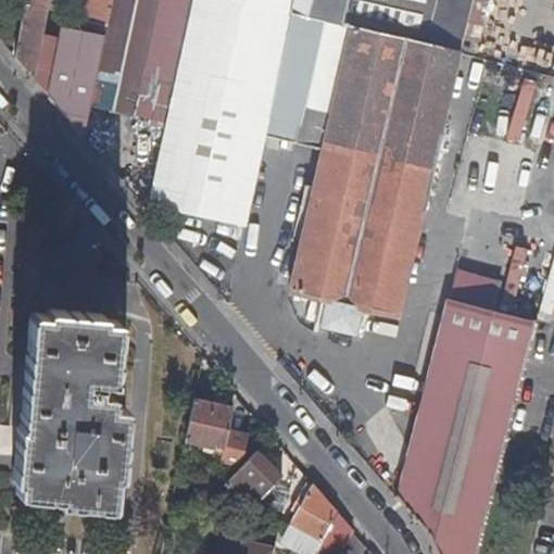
[(0,42),(14,60),(23,9),(7,0),(0,0),(0,42)]
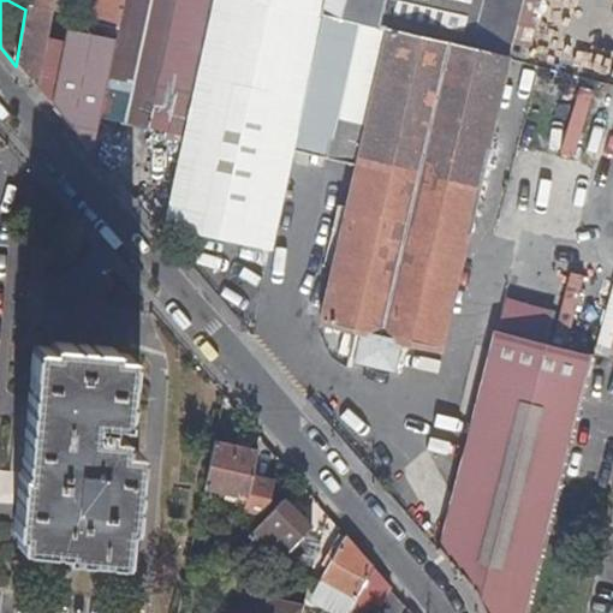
[(35,88),(45,37),(51,0),(27,0),(25,10),(16,66),(35,88)]
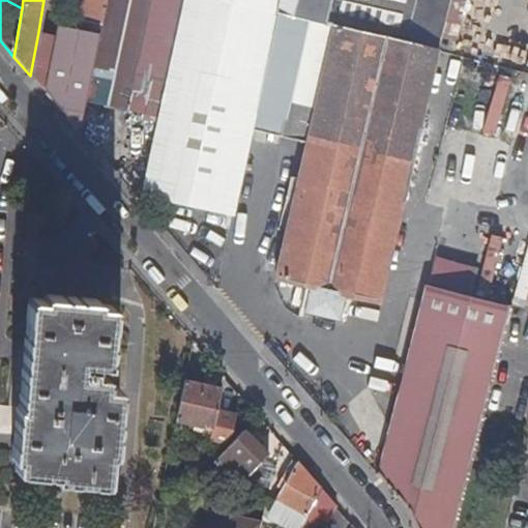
[(106,0),(85,101),(127,110),(150,0),(106,0)]
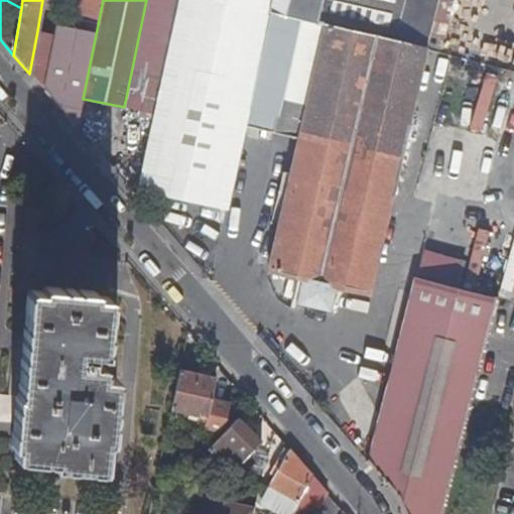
[(146,0),(124,107),(155,113),(178,0),(146,0)]
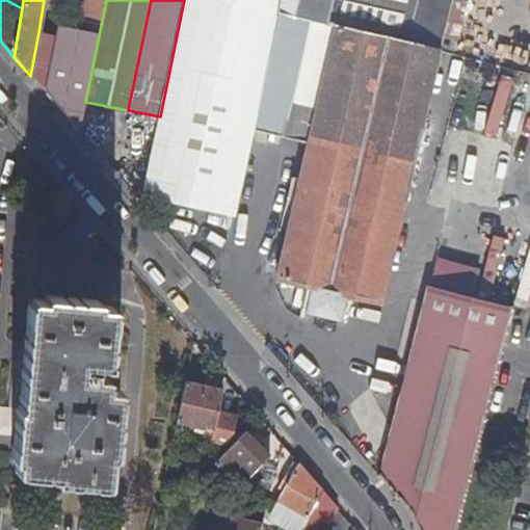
[(431,87),(443,49),(351,26),(358,0),(184,0),(160,116),(142,197),(234,217),(253,133),(277,15),(338,29),(310,146),(279,281),(312,289),(306,314),(341,322),(347,296),(380,303),(431,87)]
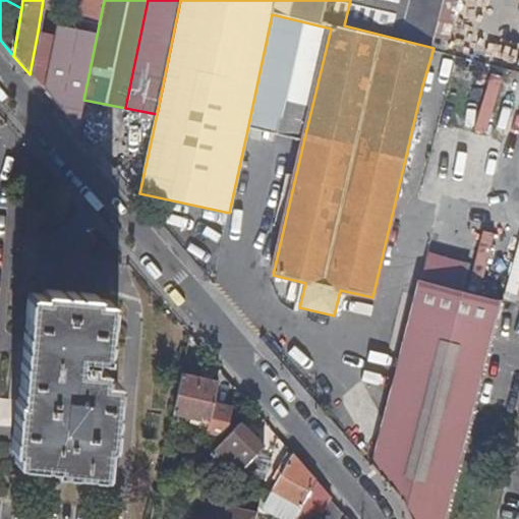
[(247,130),(303,142),(331,29),(272,14),(247,130)]
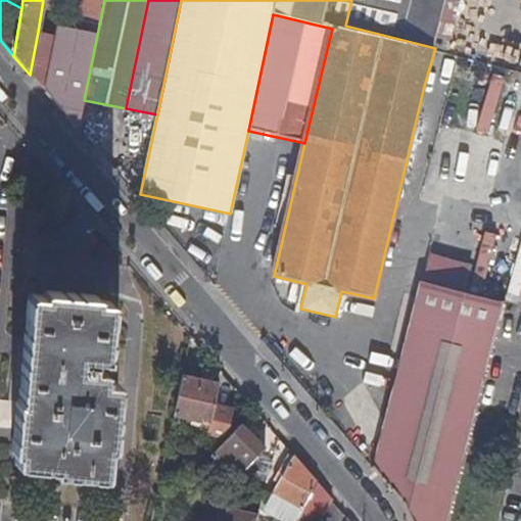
[(42,89),(77,129),(96,36),(55,27),(53,36),(42,89)]
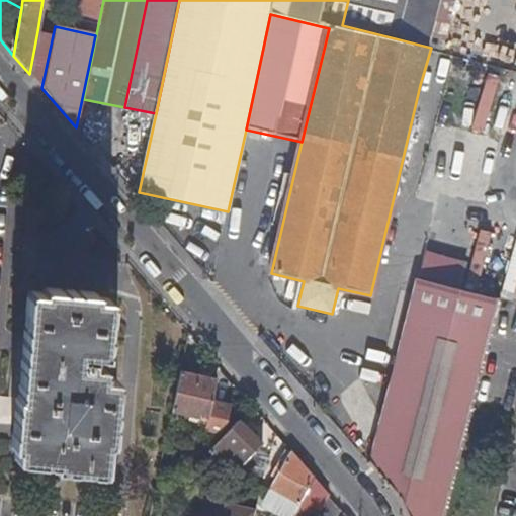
[(41,88),(53,35),(37,31),(29,74),(41,88)]
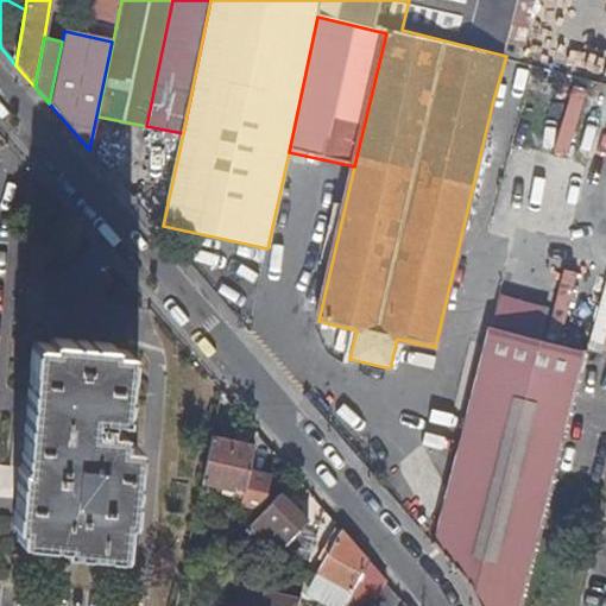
[(605,166),(605,127),(594,163),(605,166)]
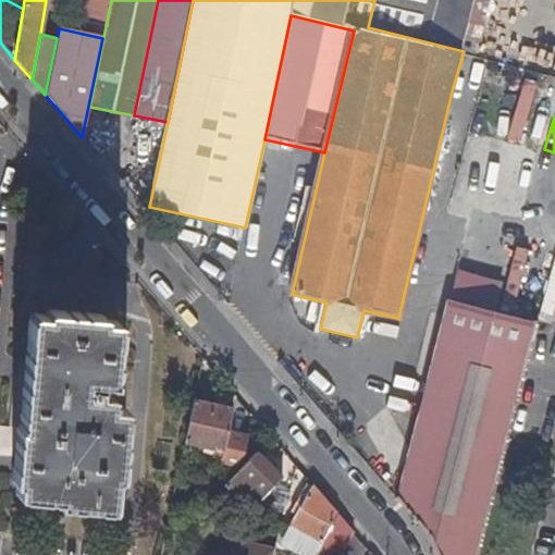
[(539,321),(449,301),(397,503),(428,537),(436,554),(481,554),(539,321)]
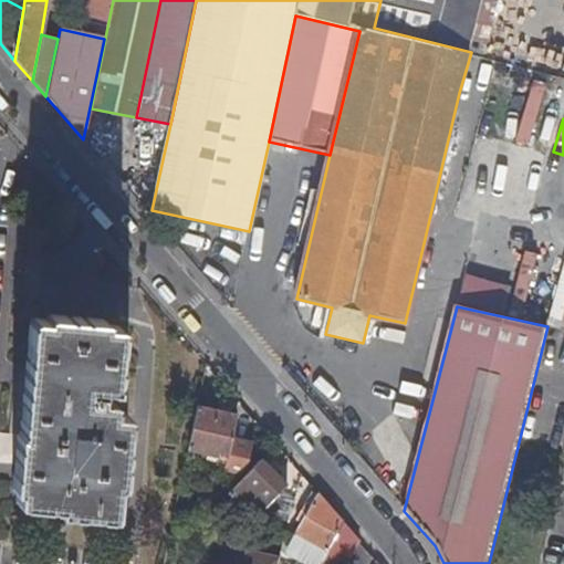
[(14,476),(12,491),(17,492),(16,504),(59,509),(59,514),(115,520),(118,487),(123,488),(128,423),(125,421),(125,416),(114,415),(115,409),(111,408),(112,403),(101,401),(102,390),(116,392),(122,330),(108,329),(108,320),(47,315),(45,322),(30,322),(20,437),(19,436),(16,476),(14,476)]
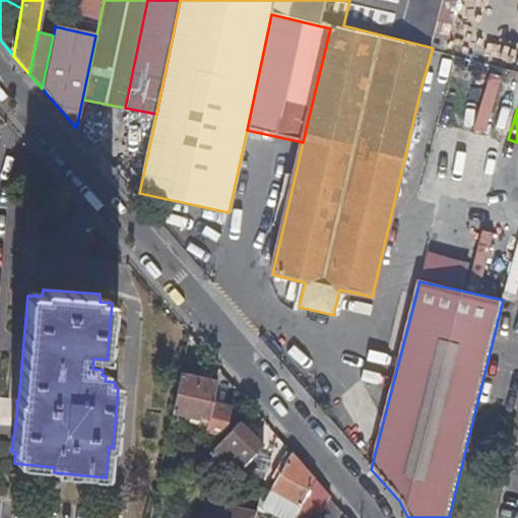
[(182,375),(174,413),(209,422),(213,405),(217,383),(182,375)]
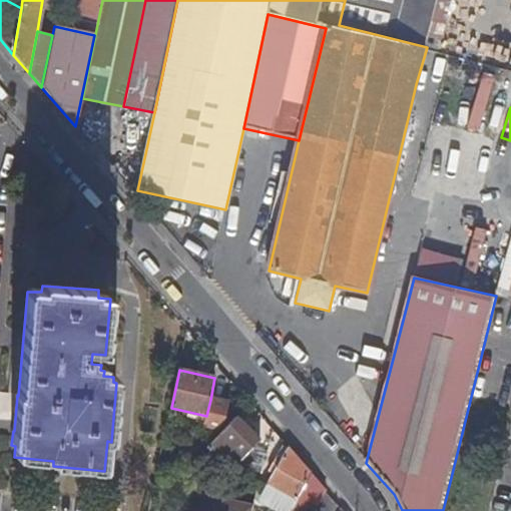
[(210,400),(206,416),(204,426),(216,429),(222,403),(210,400)]
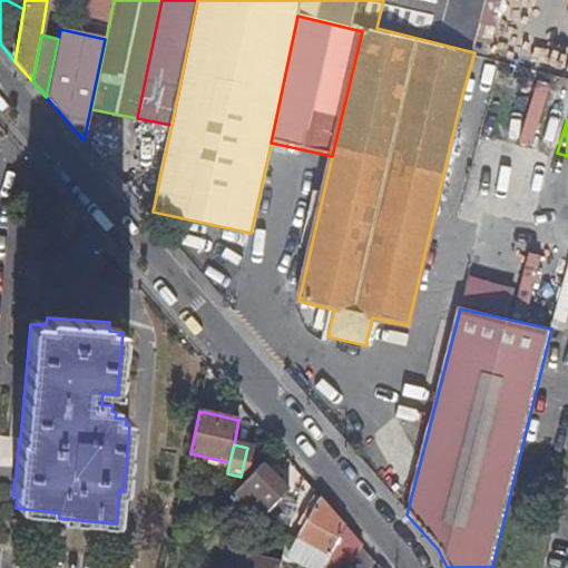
[(263,464),(231,498),(256,524),(290,489),(263,464)]
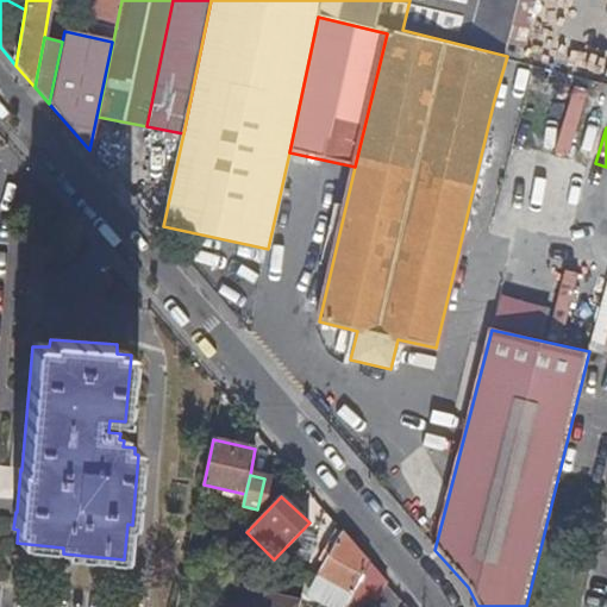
[(344,606),(369,564),(342,532),(333,548),(330,555),(310,595),(330,606),(344,606)]
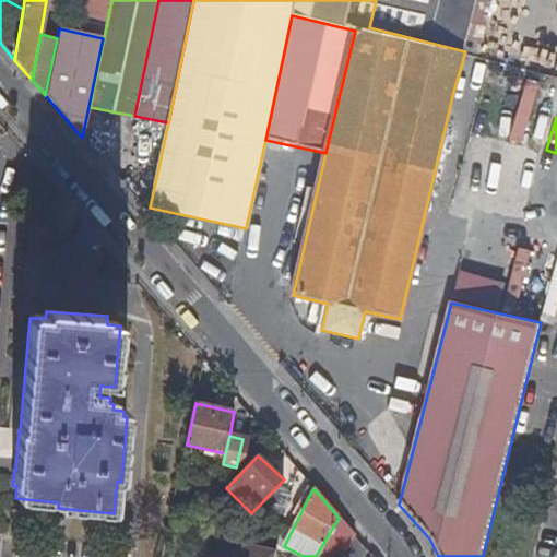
[(273,513),(285,517),(292,496),(279,493),(273,513)]
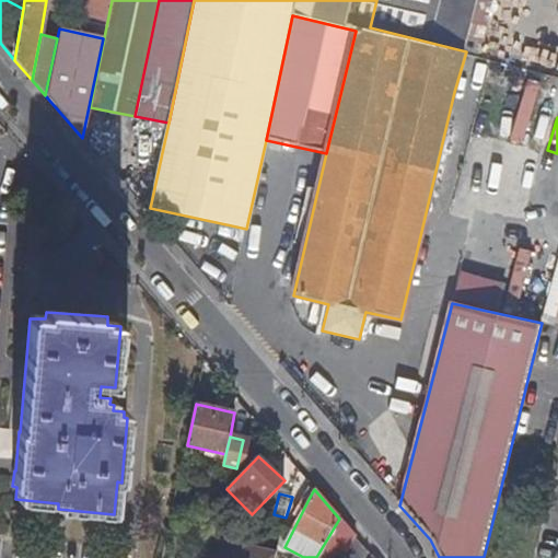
[(276,557),(277,551),(237,542),(232,541),(216,537),(210,557),(276,557)]
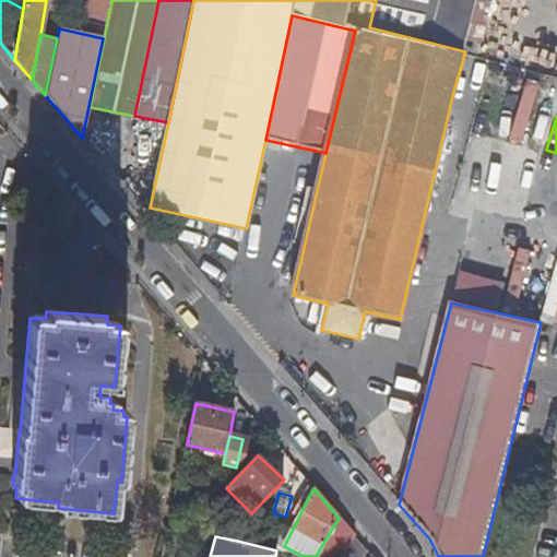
[(303,556),(284,546),(279,556),(303,556)]
